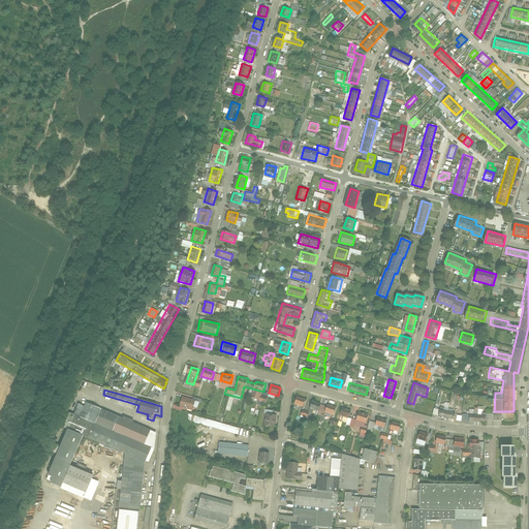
[(159,399),(161,396),(153,392),(149,398),(154,401),(155,398),(159,399)]
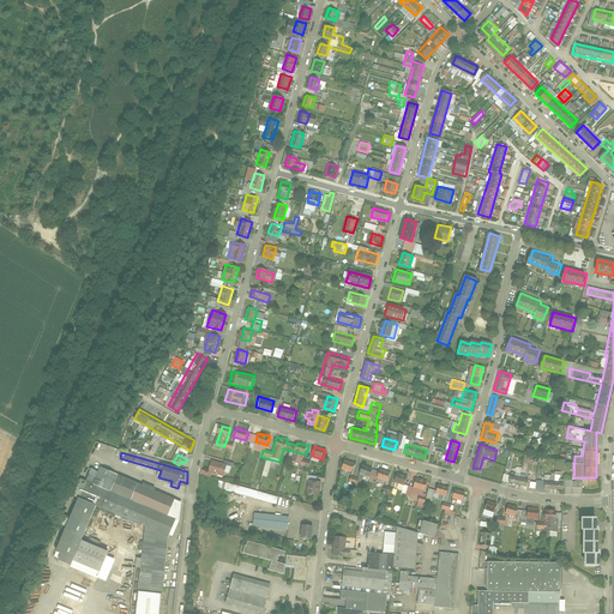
[(224,476),(228,462),(210,458),(206,471),(224,476)]
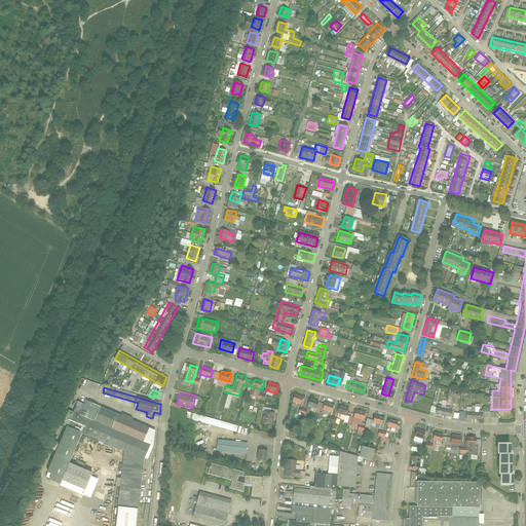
[(304,397),(294,395),(292,402),(302,405),(304,397)]
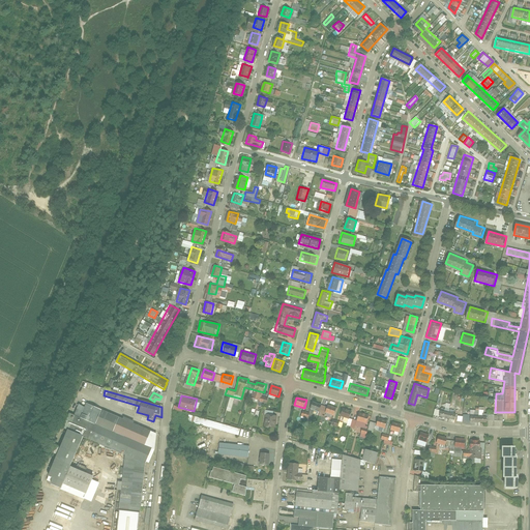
[(325,412),(335,415),(337,407),(326,404),(325,407),(321,406),(322,404),(311,401),(308,409),(319,412),(320,410),(325,411),(325,412)]
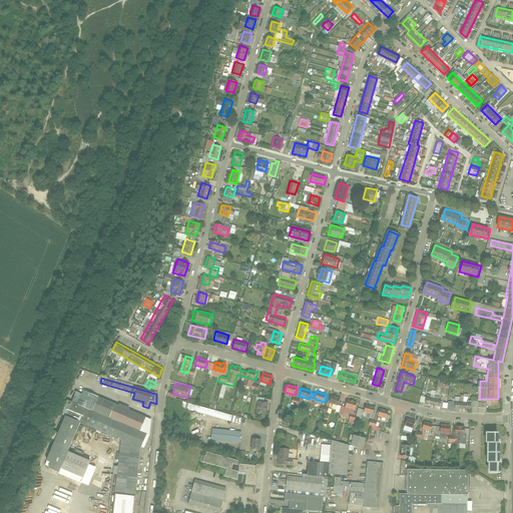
[(111,512),(130,512),(132,496),(134,497),(139,449),(145,434),(139,431),(143,418),(84,393),(82,397),(75,395),(44,467),(88,485),(98,465),(67,451),(78,426),(100,436),(101,433),(107,435),(102,444),(108,447),(105,457),(117,463),(111,512)]
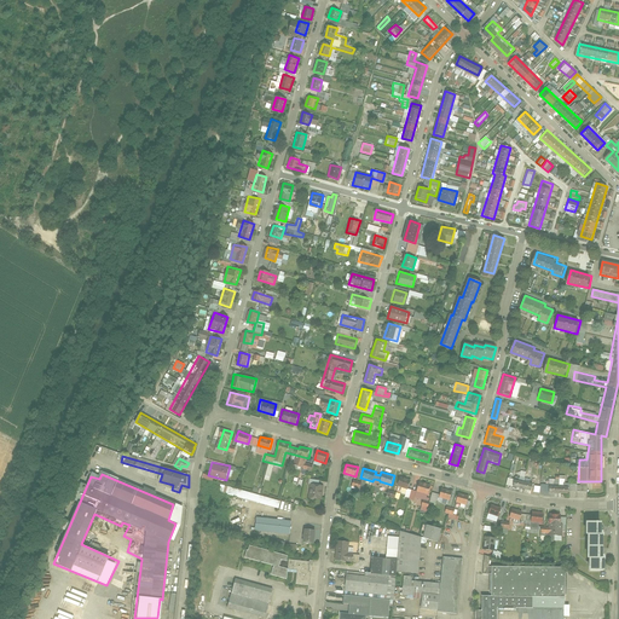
[(411,480),(398,476),(395,486),(409,490),(411,480)]
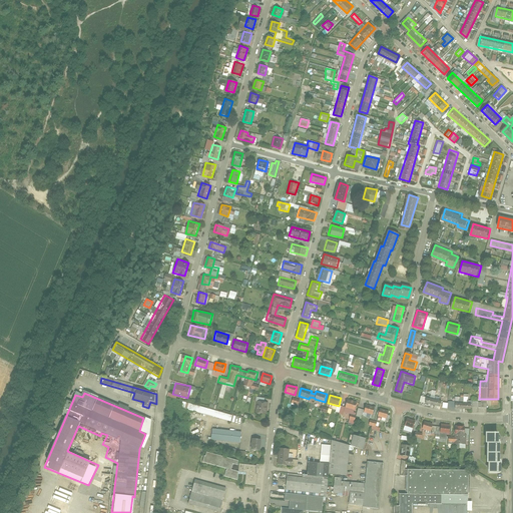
[(444,399),(426,395),(425,403),(442,407),(444,399)]
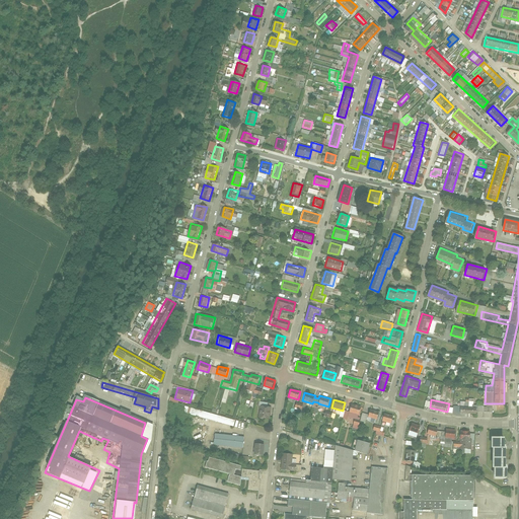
[(467,399),(467,404),(456,404),(456,413),(476,413),(476,411),(491,411),(491,405),(473,405),(473,399),(467,399)]
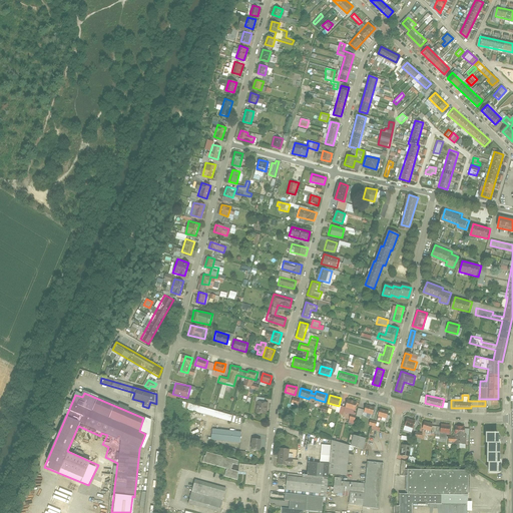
[(259,401),(257,413),(267,415),(269,401),(265,401),(265,398),(255,396),(255,401),(259,401)]
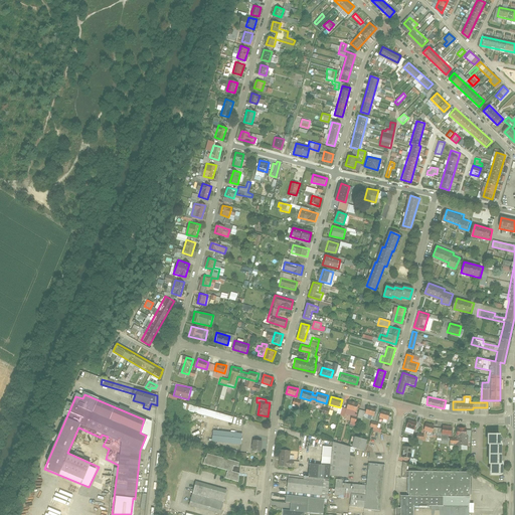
[(359,404),(349,401),(347,409),(357,412),(359,404)]
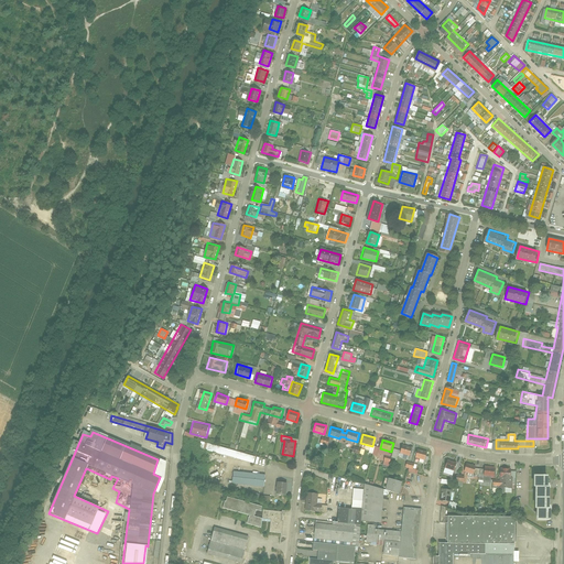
[(252,465),(255,458),(201,444),(198,449),(252,465)]
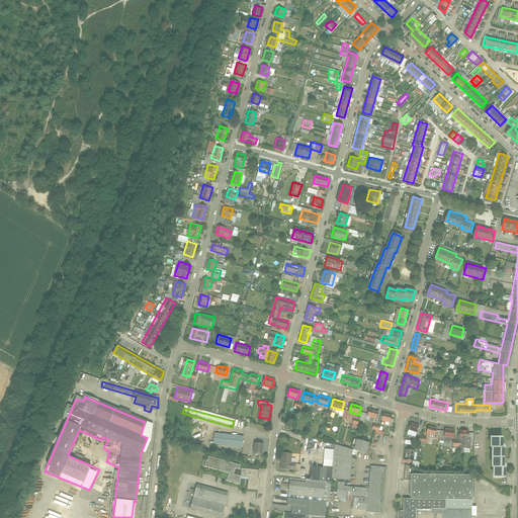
[(377,420),(380,411),(369,408),(366,416),(377,420)]
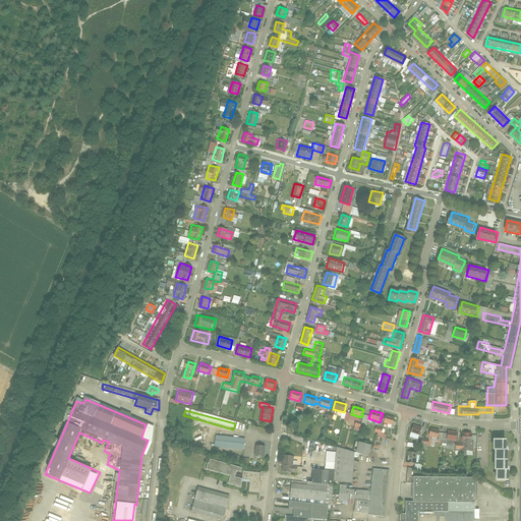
[(397,417),(387,414),(384,423),(395,426),(397,417)]
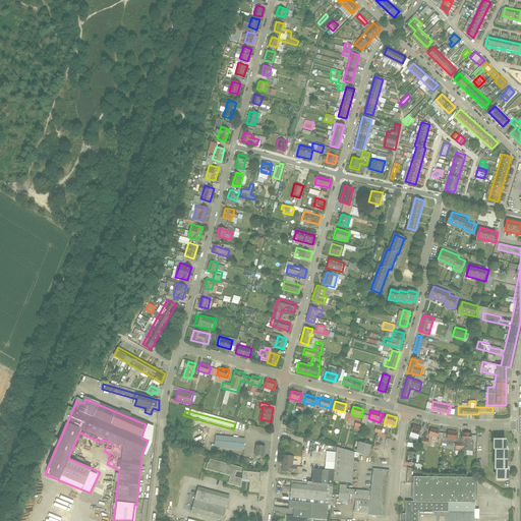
[(423,425),(413,422),(410,431),(421,435),(423,425)]
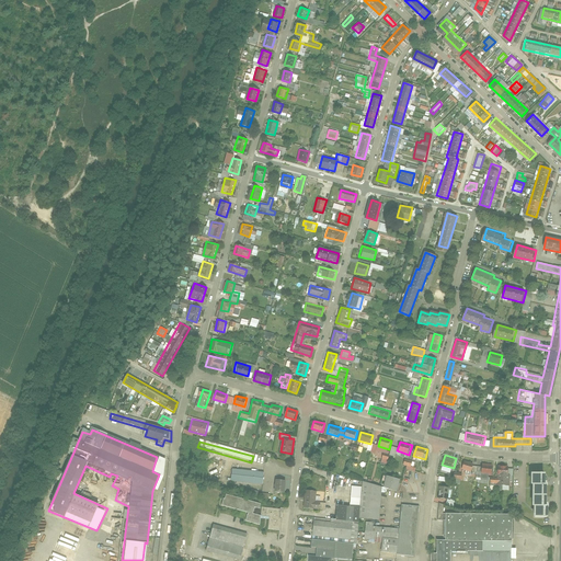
[(415,468),(411,467),(412,460),(403,459),(402,465),(407,466),(405,469),(414,471),(415,468)]
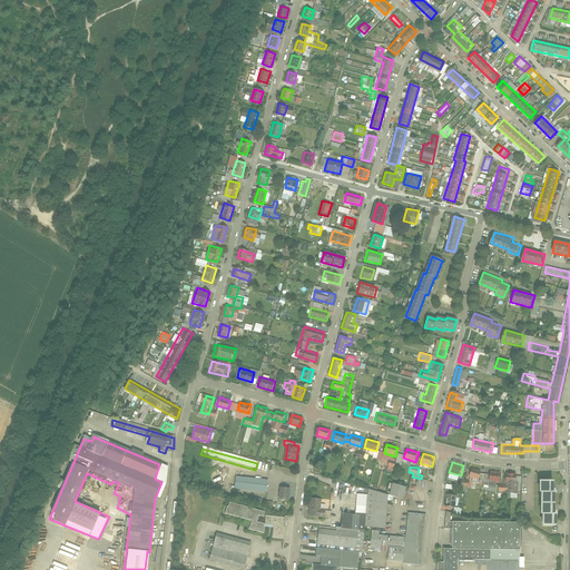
[(488,481),(500,482),(500,472),(489,471),(489,473),(481,472),(482,471),(470,468),(470,477),(480,479),(480,478),(488,478),(488,481)]
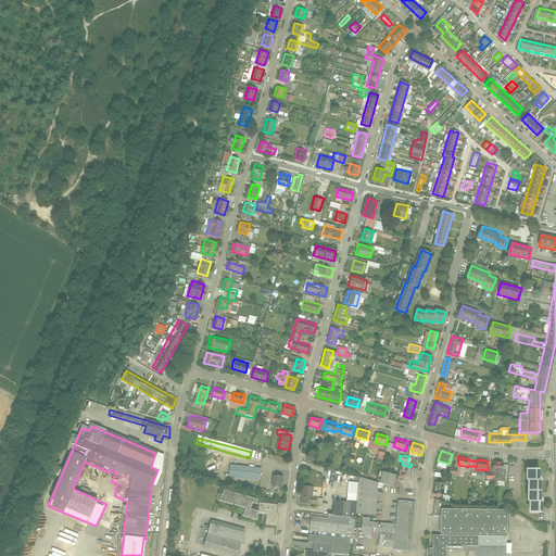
[(492,459),(491,479),(505,479),(505,463),(501,463),(501,459),(492,459)]
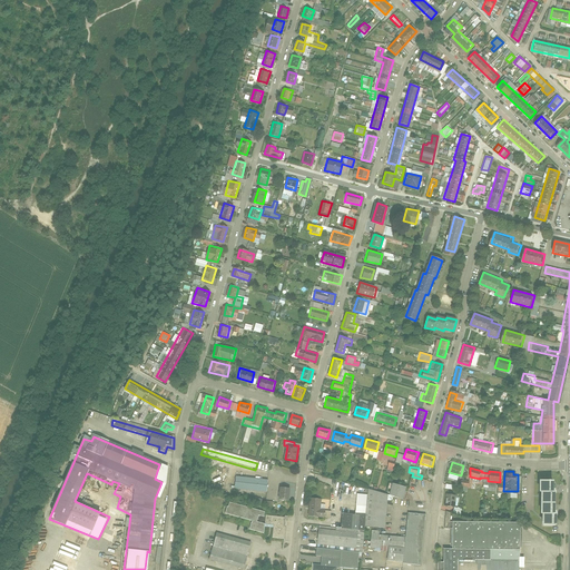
[(269,479),(234,478),(234,490),(269,491),(269,479)]
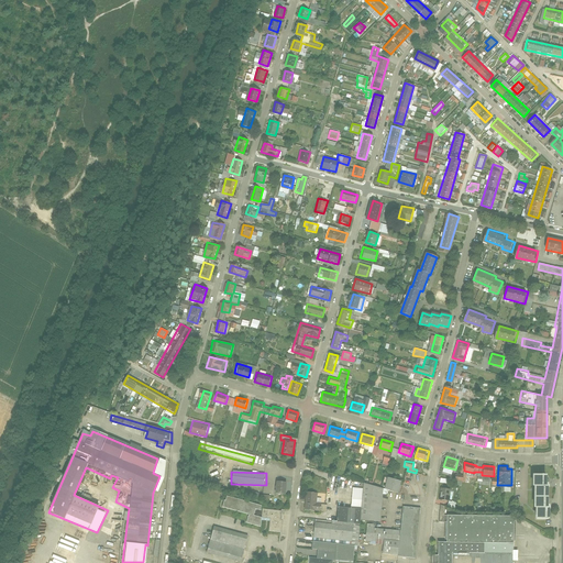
[(550,518),(550,475),(534,475),(534,518),(550,518)]
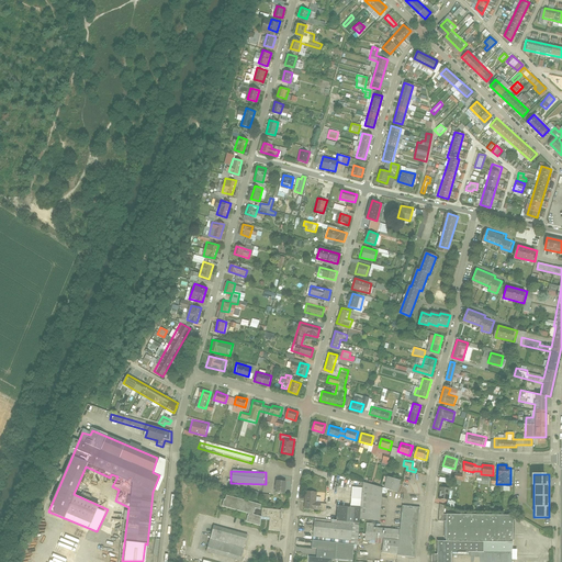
[(390,478),(388,486),(401,491),(403,481),(390,478)]
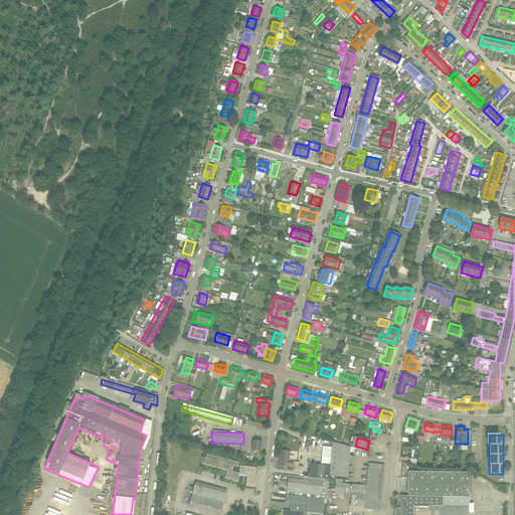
[(262,441),(252,440),(250,453),(260,454),(262,441)]
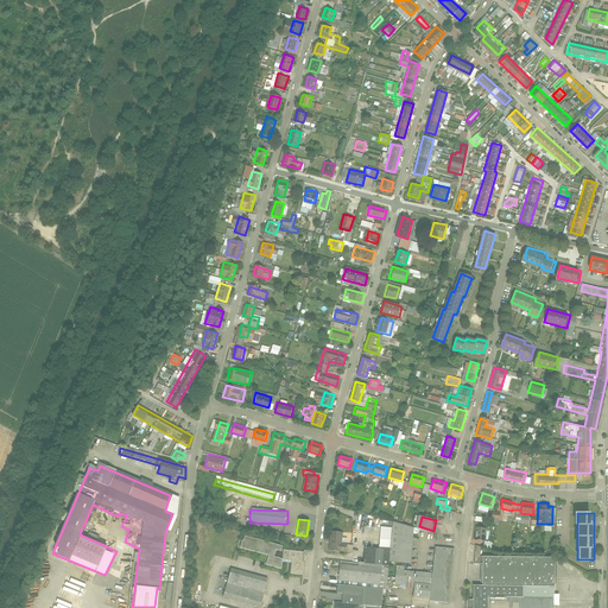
[(342,564),(341,581),(341,591),(346,593),(346,600),(337,599),(336,607),(360,607),(361,605),(382,606),(384,589),(388,589),(391,558),(412,559),(415,524),(396,520),(396,527),(386,526),(384,551),(367,550),(367,556),(363,556),(362,565),(342,564)]
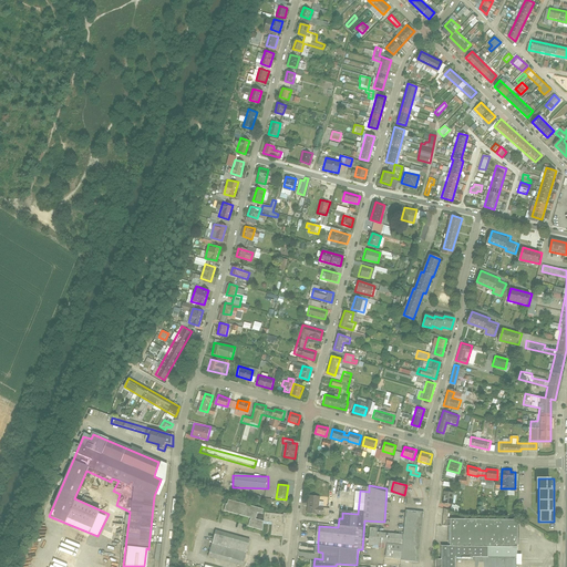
[(443,488),(442,502),(452,502),(452,488),(443,488)]
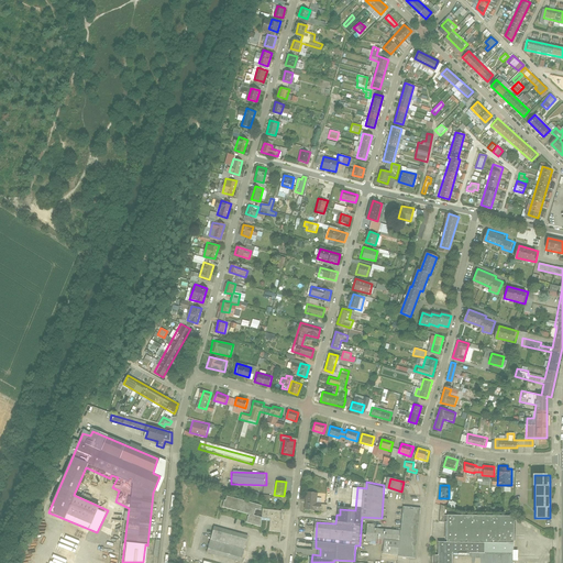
[(313,493),(306,493),(306,512),(320,512),(320,504),(313,504),(313,493)]
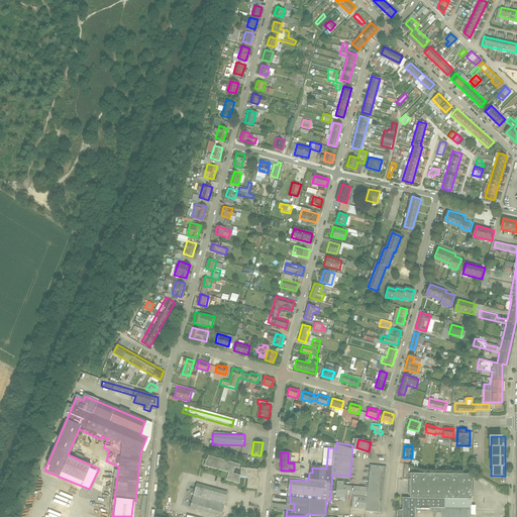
[(240,466),(208,456),(205,467),(228,474),(227,480),(238,483),(240,477),(233,475),(235,469),(239,470),(240,466)]
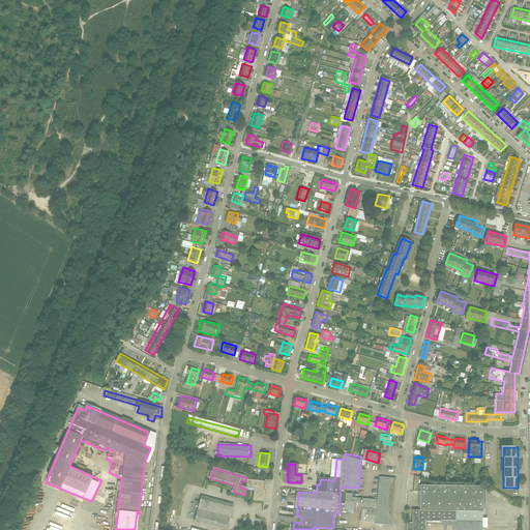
[(361,520),(389,523),(395,480),(377,477),(374,500),(351,498),(351,494),(344,493),(342,506),(362,508),(361,520)]
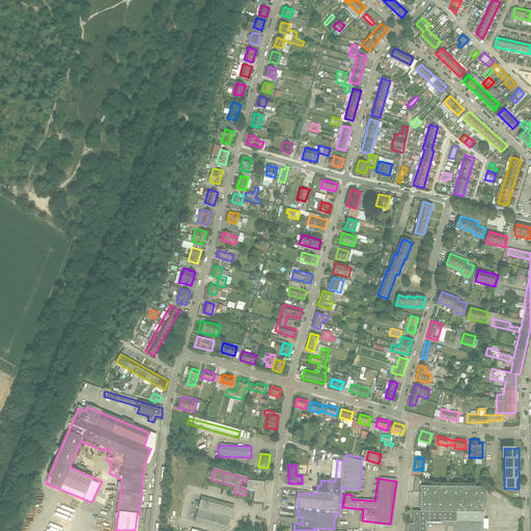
[(482,530),(483,490),(418,490),(419,479),(414,479),(413,494),(419,495),(418,512),(412,512),(412,526),(407,526),(406,530),(482,530)]
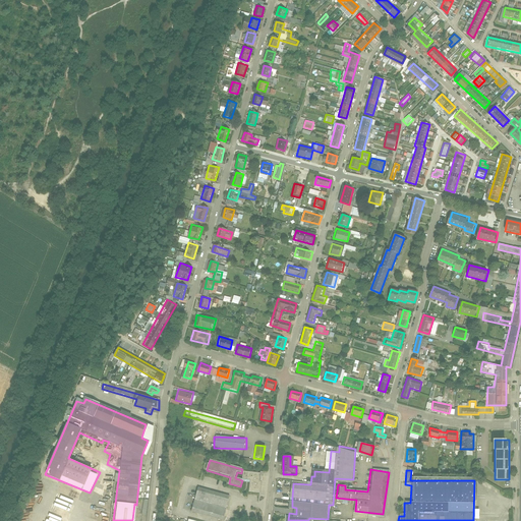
[(262,472),(245,471),(245,479),(252,480),(251,490),(261,490),(262,472)]
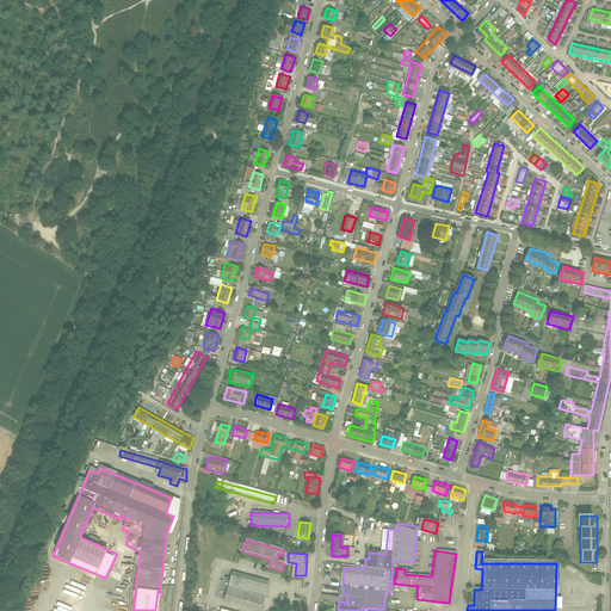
[(270,581),(230,572),(224,597),(263,608),(270,581)]
